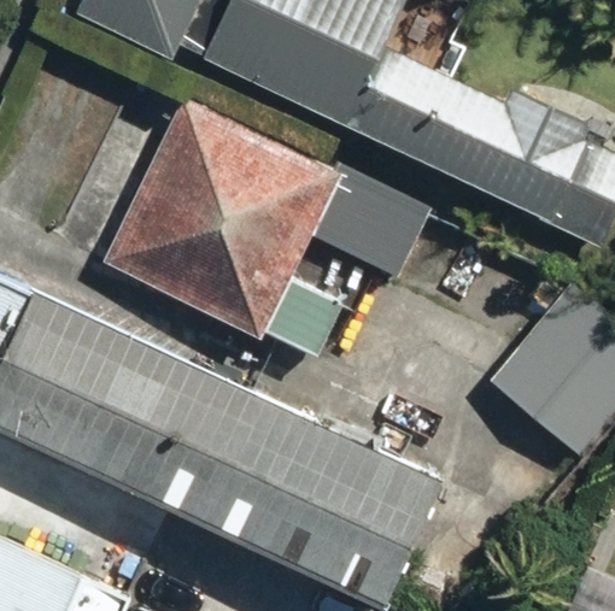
[(82,0),(76,15),(173,59),(177,48),(540,213),(537,222),(602,252),(614,224),(614,154),(580,139),(587,123),(514,89),(509,103),(384,46),(404,0),(82,0)]
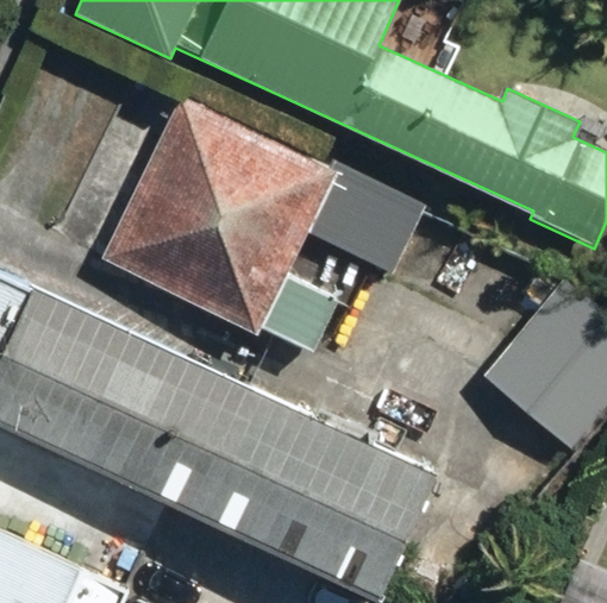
[(325,169),(181,98),(101,256),(257,333),(262,324),(313,349),(337,301),(286,275),(307,232),(393,275),(426,207),(331,158),(325,169)]
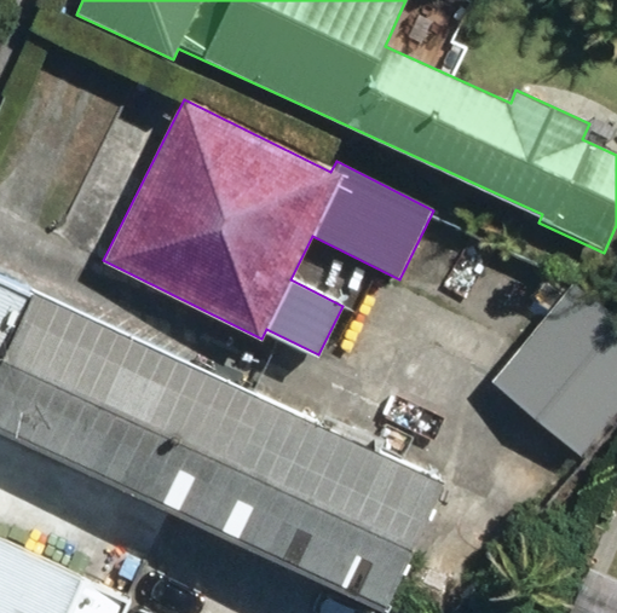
[(447,483),(0,278),(0,431),(388,608),(447,483)]
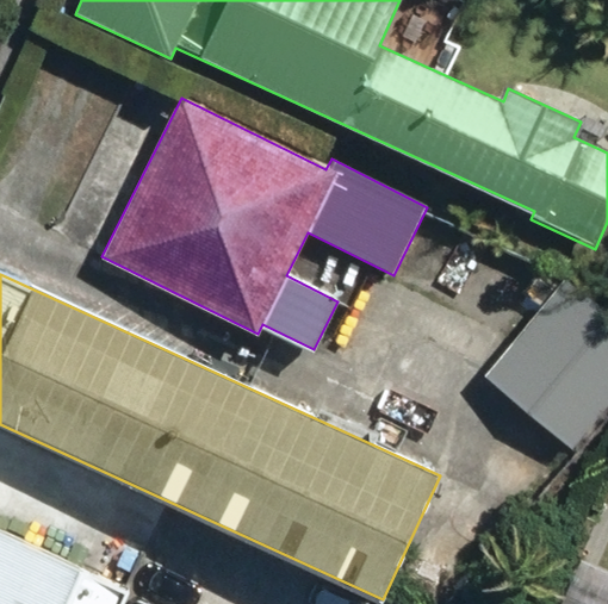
[(607,316),(563,280),(483,377),(574,452),(607,410),(607,316)]
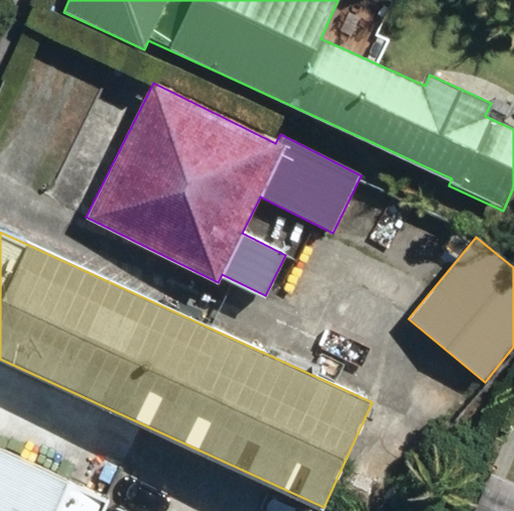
[(0,446),(0,510),(101,510),(109,495),(0,446)]
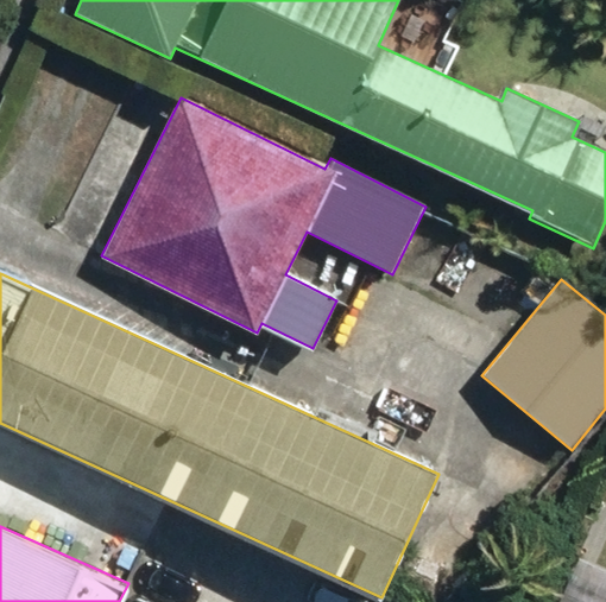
All buildings are outlined.
